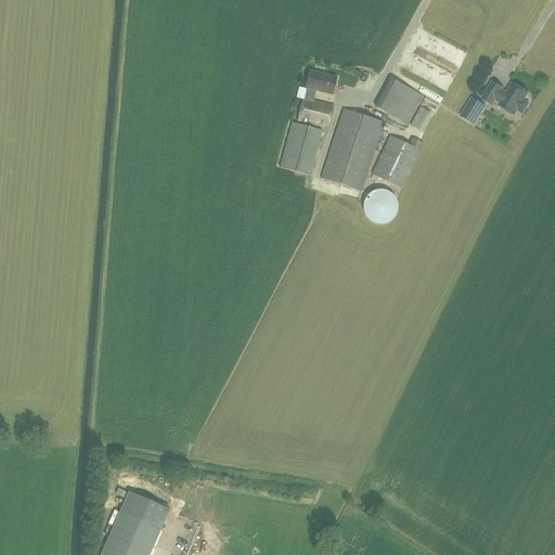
[(304,101),(298,121),(328,129),(334,106),(314,102),(317,91),(334,95),(337,78),(310,72),(306,89),(307,89),(305,101),(304,101)]
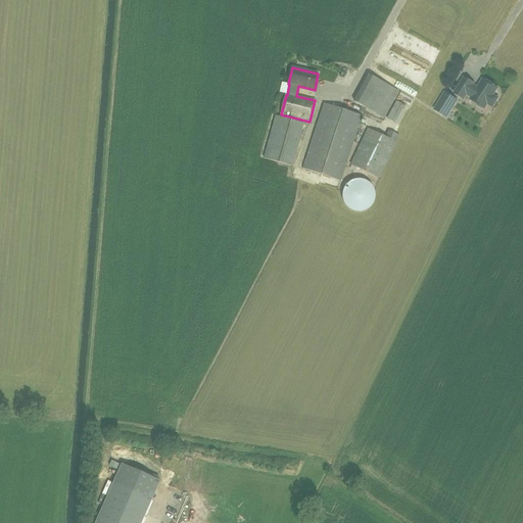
[(466,80),(457,95),(466,101),(468,96),(474,100),(472,102),(486,110),(488,106),(493,109),(500,100),(494,97),(498,90),(485,81),(479,90),(474,87),(475,86),(466,80)]
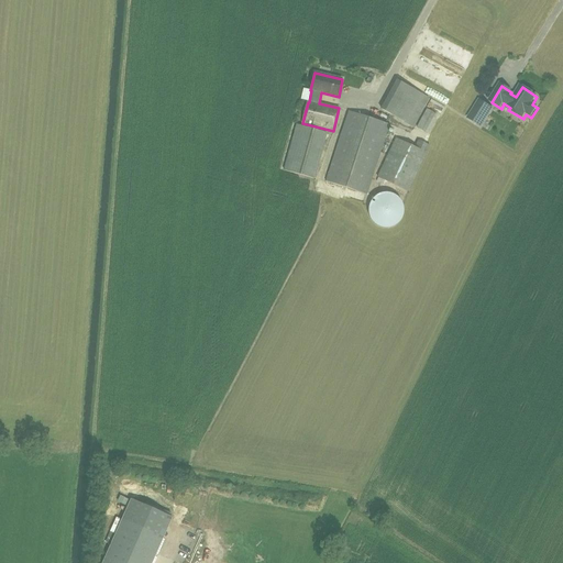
[(481,102),(470,120),(482,128),(493,110),(481,102)]
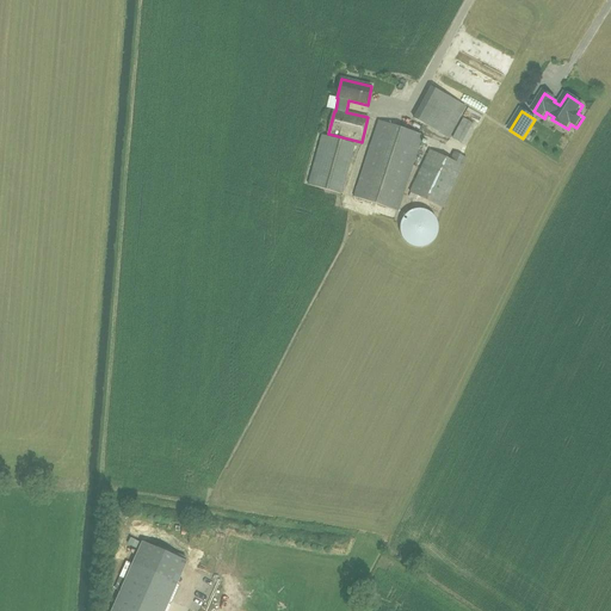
[(466,142),(477,122),(466,115),(454,136),(466,142)]
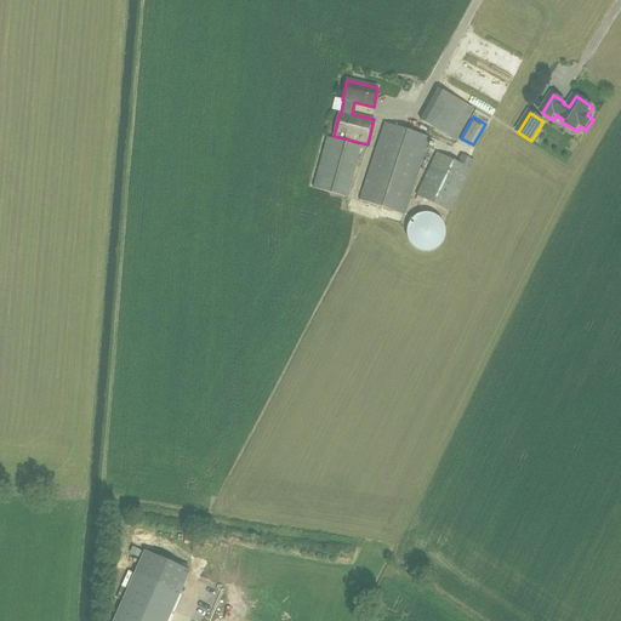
[(405,215),(431,137),(386,123),(360,200),(405,215)]
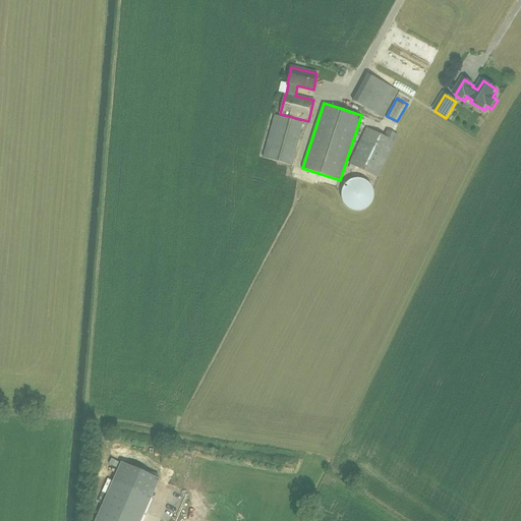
[(292,166),(303,123),(278,116),(275,115),(263,158),(266,159),(292,166)]
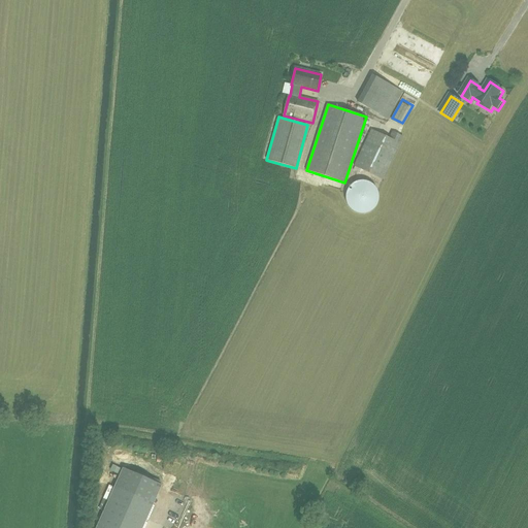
[(355,166),(383,179),(403,137),(393,132),(390,138),(372,130),(355,166)]
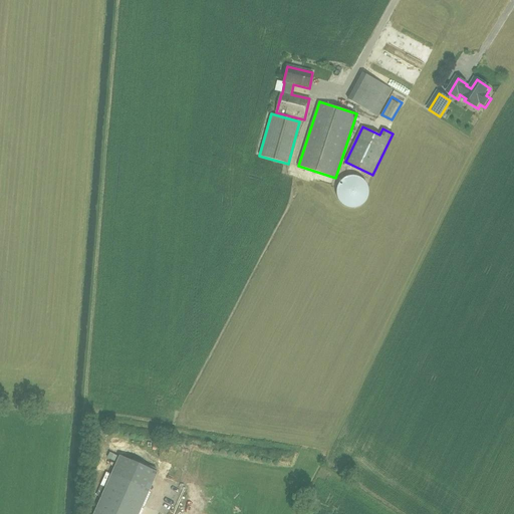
[(348,177),(346,178),(344,179),(343,179),(341,180),(340,182),(339,184),(338,186),(336,191),(336,194),(337,197),(338,200),(339,202),(342,205),(348,208),(350,208),(353,209),(356,208),(358,207),(361,206),(363,205),(364,203),(366,201),(367,199),(368,196),(369,193),(368,190),(368,188),(367,186),(366,184),(365,182),(363,181),(361,179),(360,178),(357,178),(354,177),(352,177),(350,177),(348,177)]
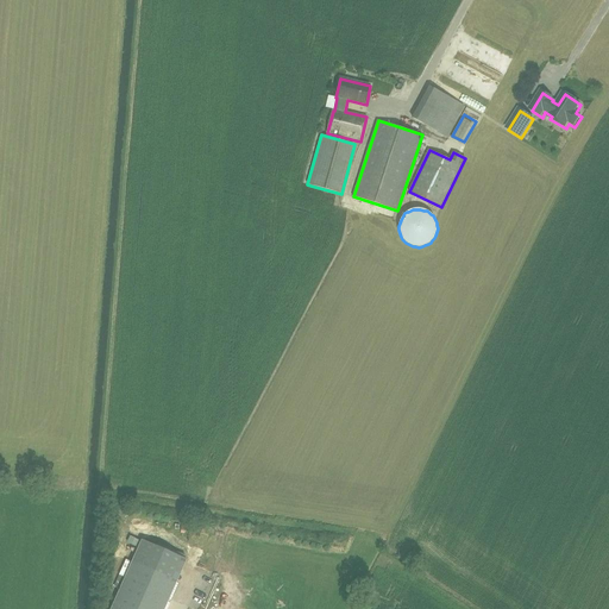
[(163,608),(175,582),(184,559),(142,540),(132,562),(111,608),(163,608)]
